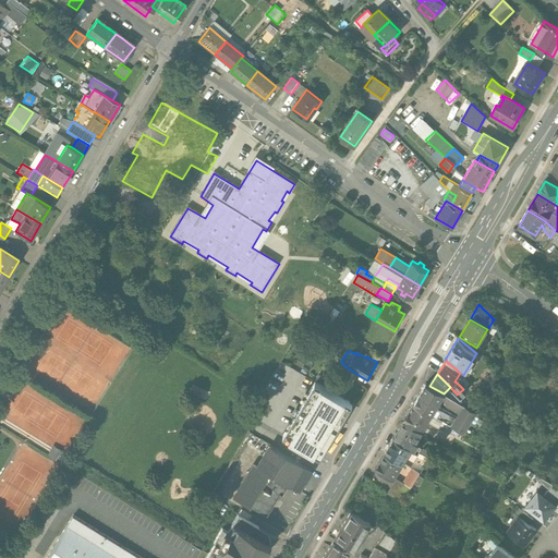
[(336,395),(315,383),(283,438),(320,460),(352,404),(341,399),(336,395)]
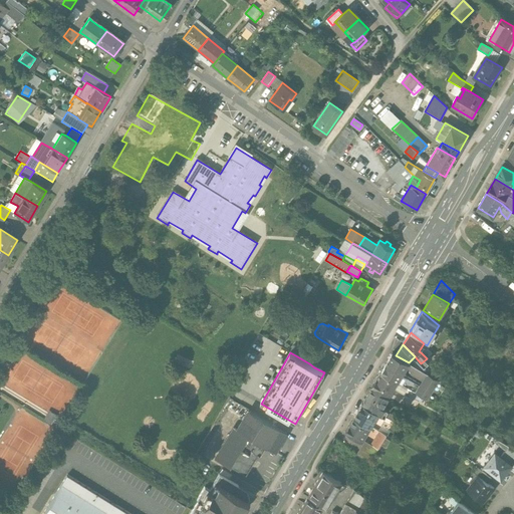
[(409,362),(396,355),(393,353),(381,371),(381,372),(397,381),(398,381),(407,366),(409,368),(411,373),(424,380),(428,374),(409,362)]
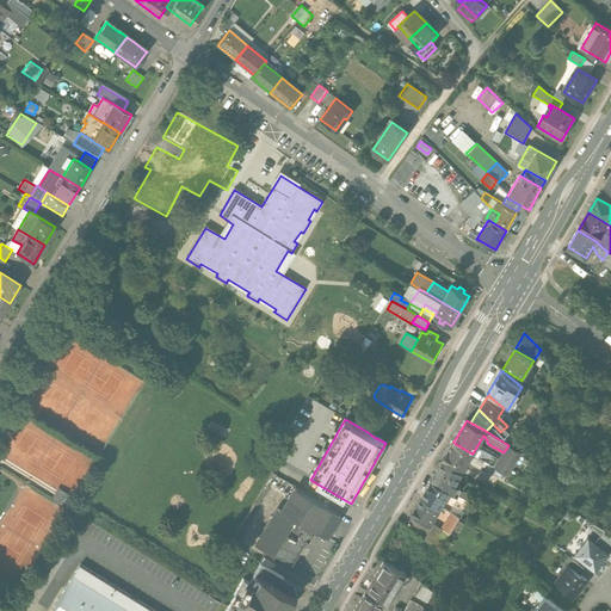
[(380,427),(374,424),(368,432),(374,437),(380,427)]
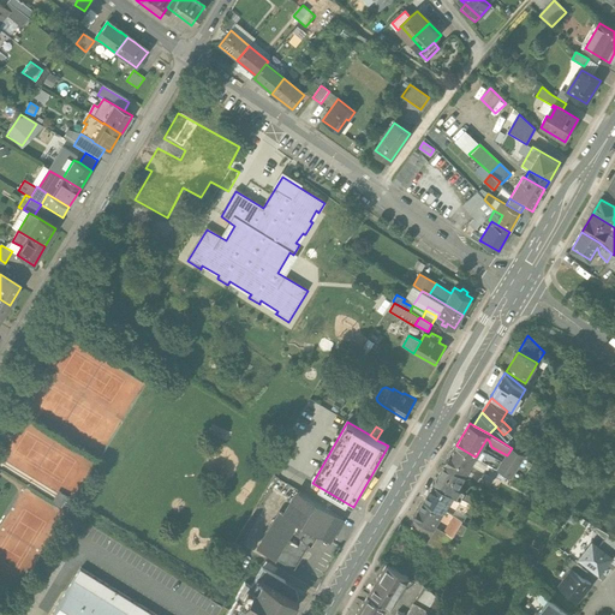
[(537,430),(529,436),(535,445),(544,439),(537,430)]
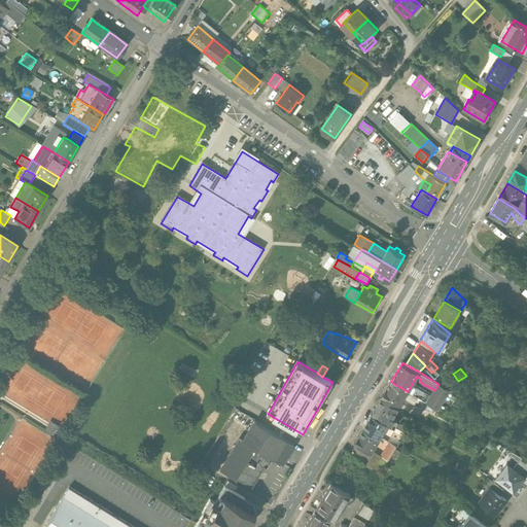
[(449,390),(451,391),(455,385),(445,379),(441,382),(438,384),(449,390)]
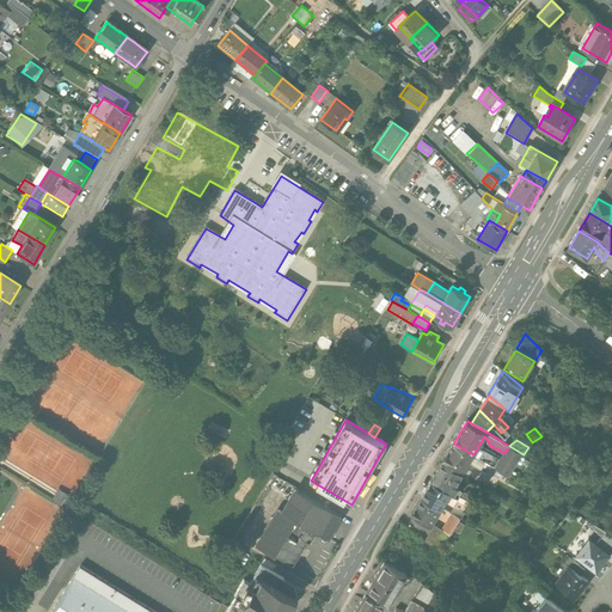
[(472,454),(454,444),(442,463),(461,473),(472,454)]
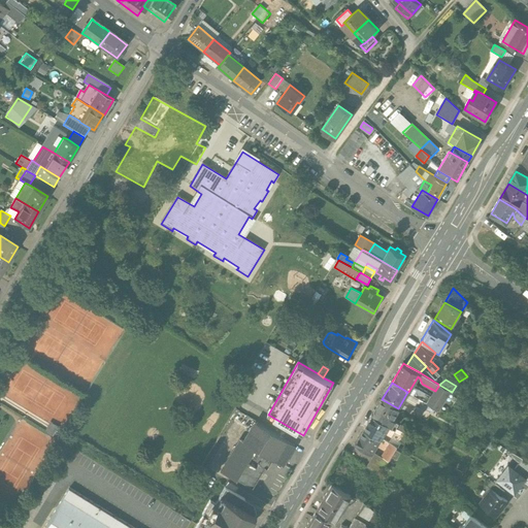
[(450,391),(439,385),(435,391),(428,403),(438,410),(450,391)]
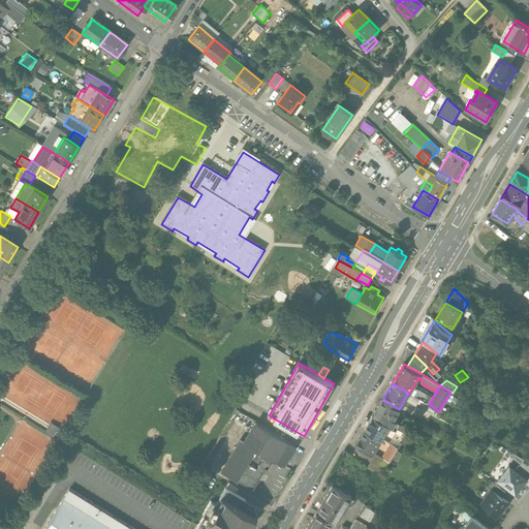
[(399,409),(382,400),(374,415),(390,425),(396,429),(399,422),(394,418),(399,409)]
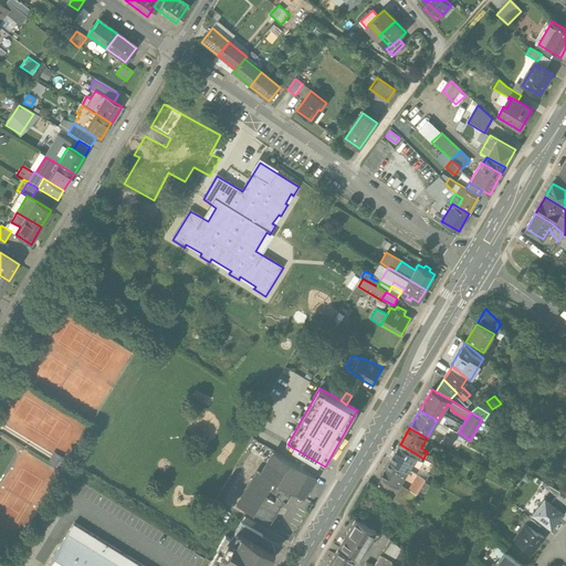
[(452,444),(459,432),(451,428),(444,439),(452,444)]
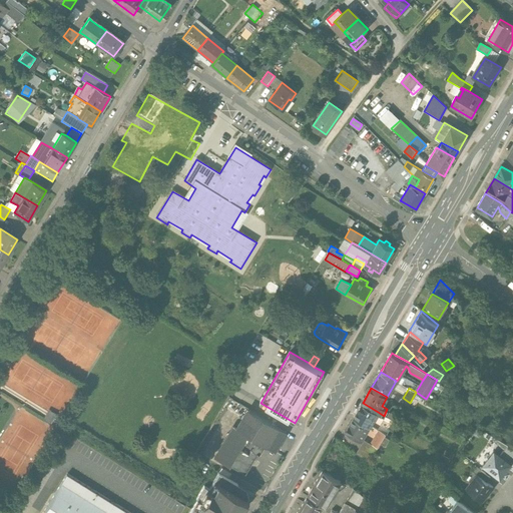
[(378,412),(363,403),(354,417),(370,426),(378,412)]
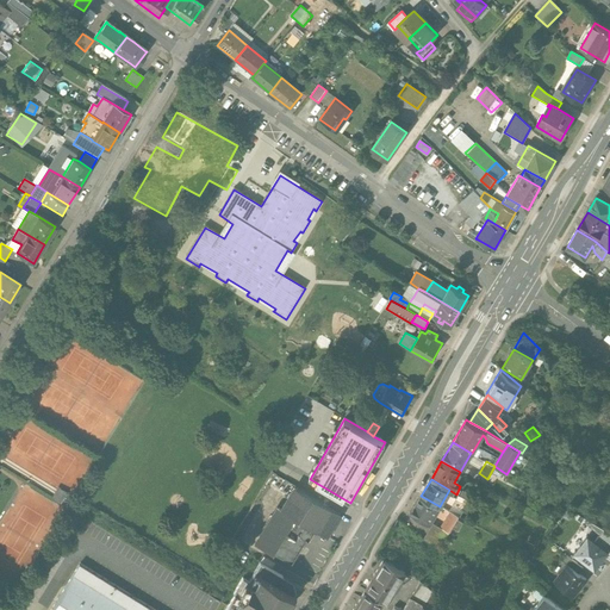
[(583,486),(573,499),(579,504),(590,492),(583,486)]
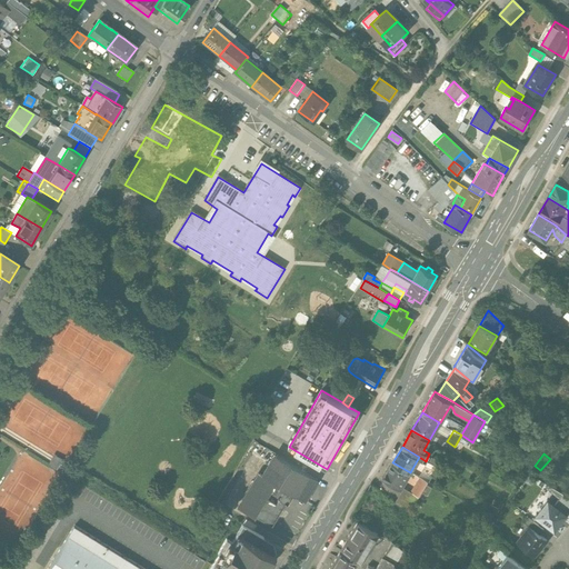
[(293,497),(306,503),(318,482),(277,457),(263,479),(293,497)]
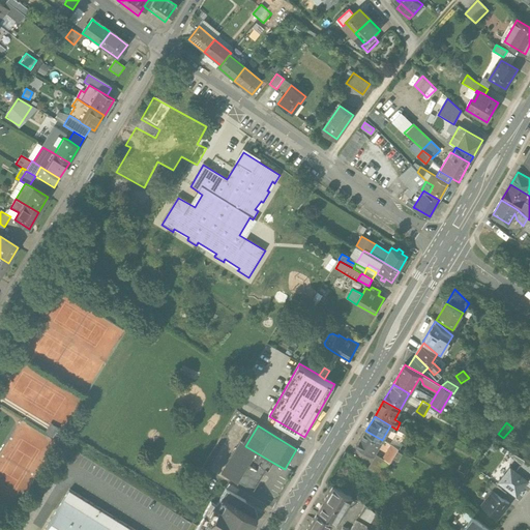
[(382,440),(365,431),(357,445),(374,454),(382,440)]
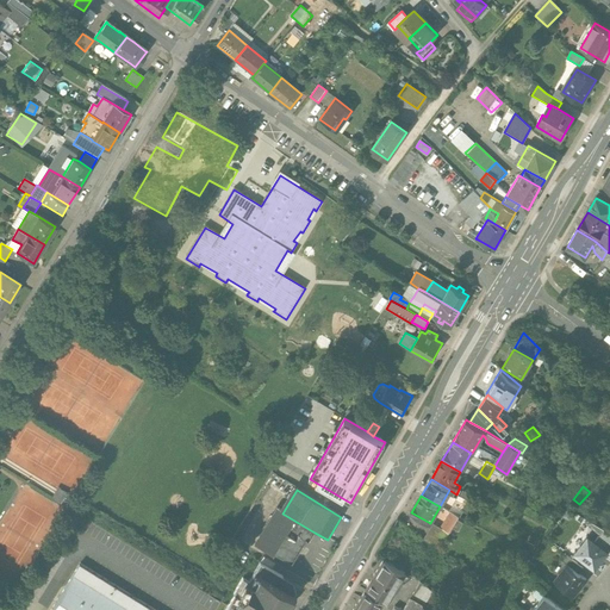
[(460,497),(450,514),(459,518),(468,502),(460,497)]
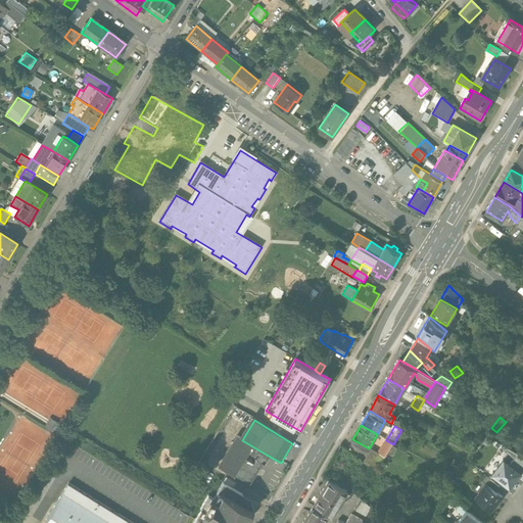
[(262,470),(270,457),(242,440),(224,472),(248,485),(258,468),(262,470)]
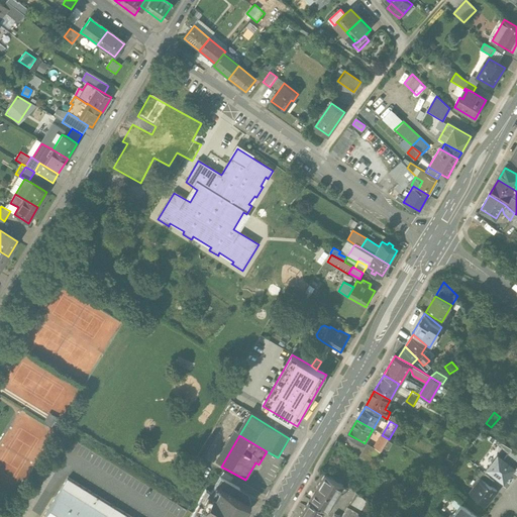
[(389,439),(382,435),(374,448),(381,453),(389,439)]
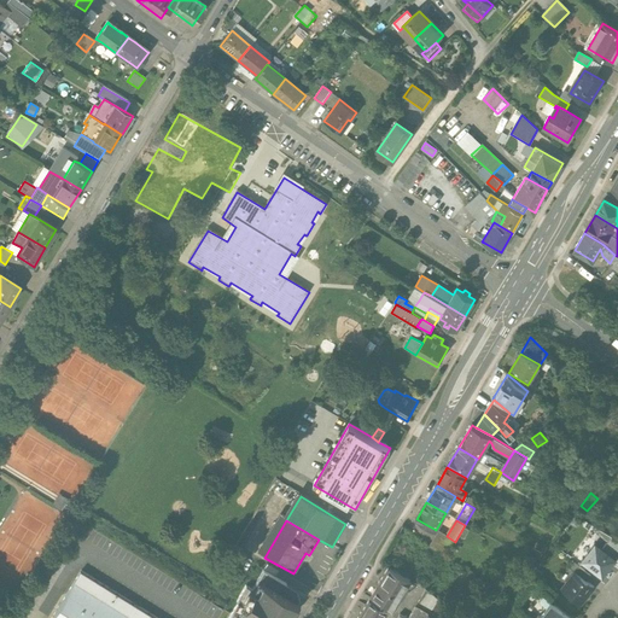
[(455,542),(447,536),(441,534),(431,548),(444,558),(455,542)]
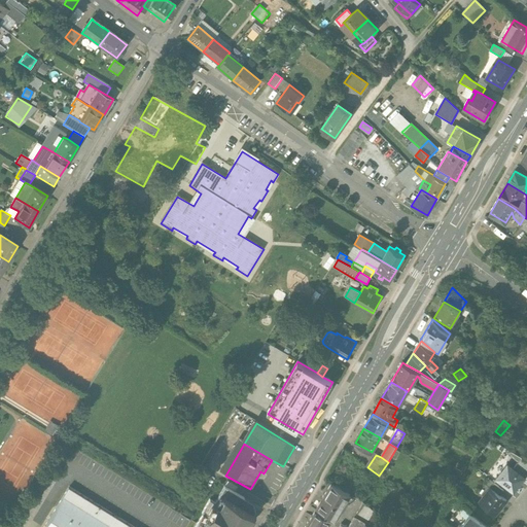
[(517,465),(526,472),(526,470),(526,462),(521,459),(517,465)]
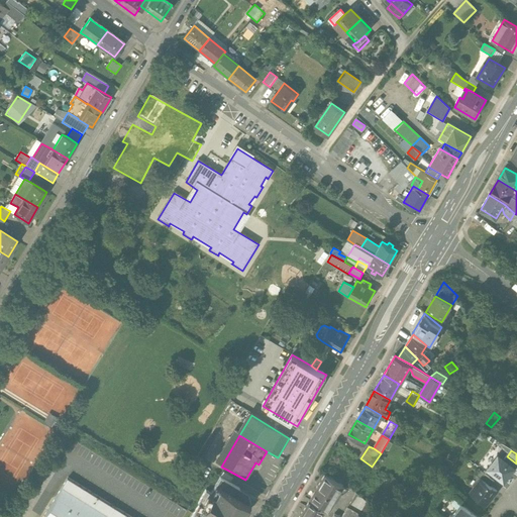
[(515,469),(513,468),(504,460),(498,455),(487,471),(504,484),(507,479),(509,480),(512,475),(511,474),(515,469)]
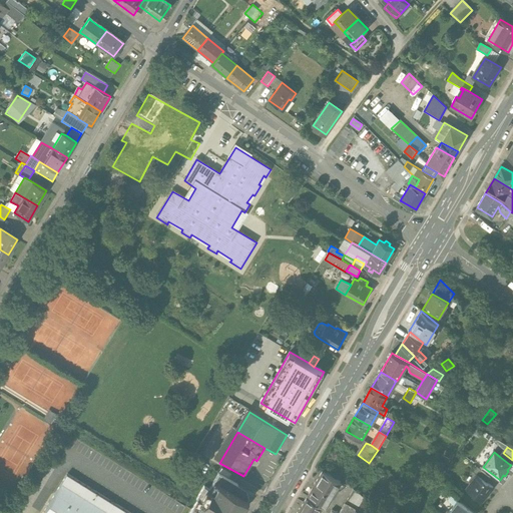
[(512,460),(503,453),(500,457),(509,464),(512,460)]
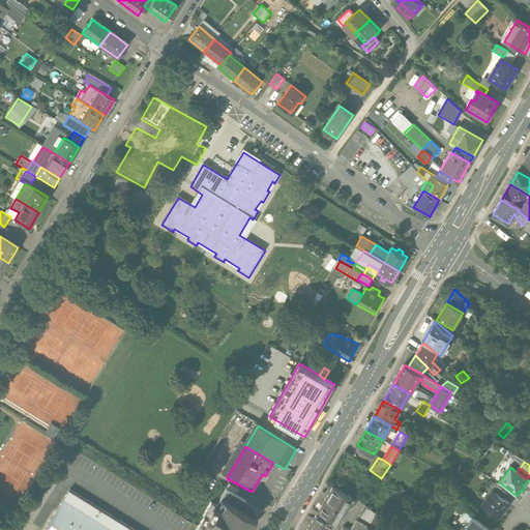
[(502,500),(506,496),(492,484),(488,489),(493,493),(502,500)]
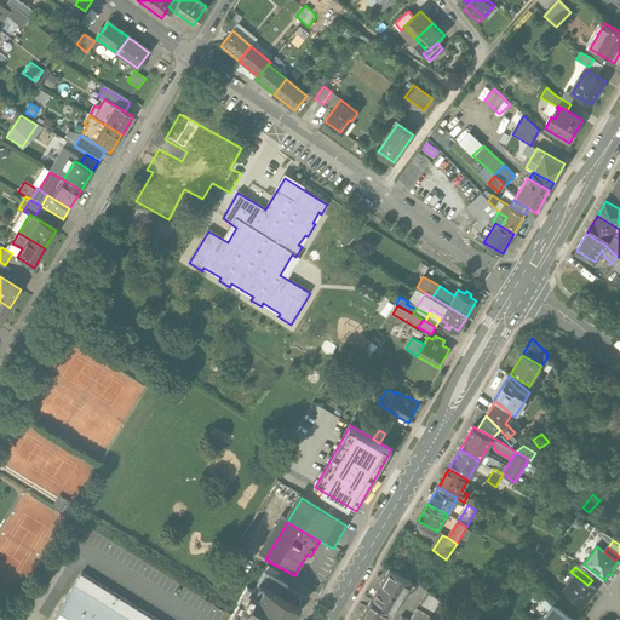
[(371,601),(390,612),(394,615),(413,584),(390,569),(371,601)]
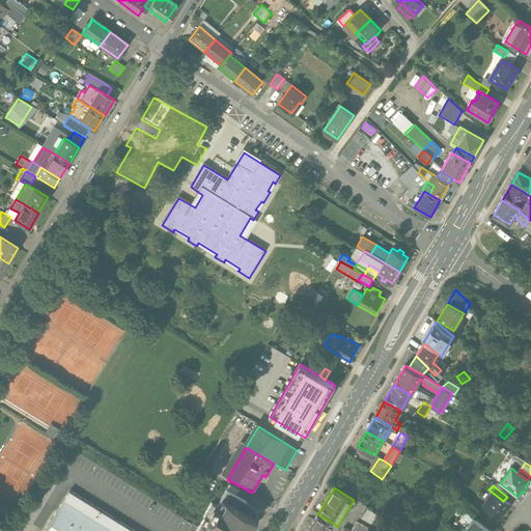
[(133,530),(70,492),(45,530),(133,530)]
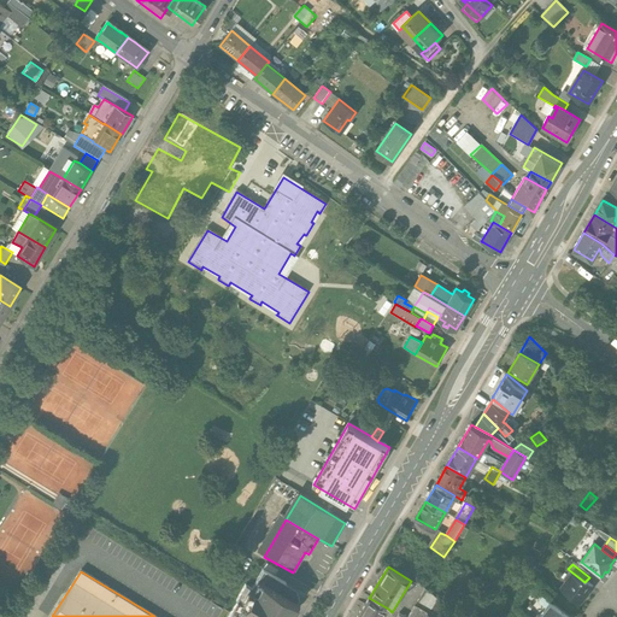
[(299,601),(297,592),(263,573),(252,591),(246,587),(236,604),(238,605),(230,616),(287,616),(289,613),(293,612),(299,601)]
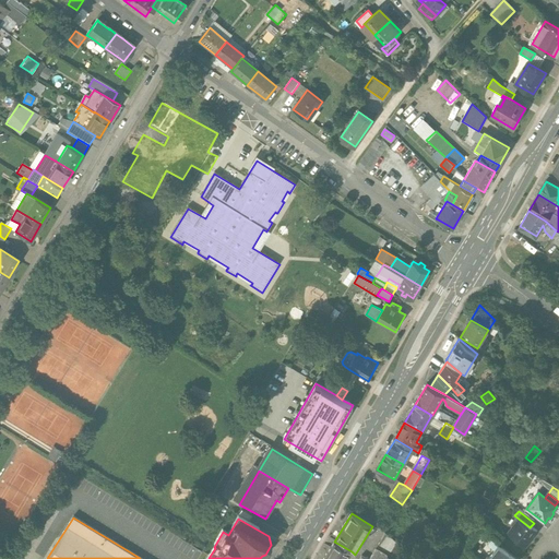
[(537,533),(530,527),(520,520),(509,534),(525,548),(537,533)]
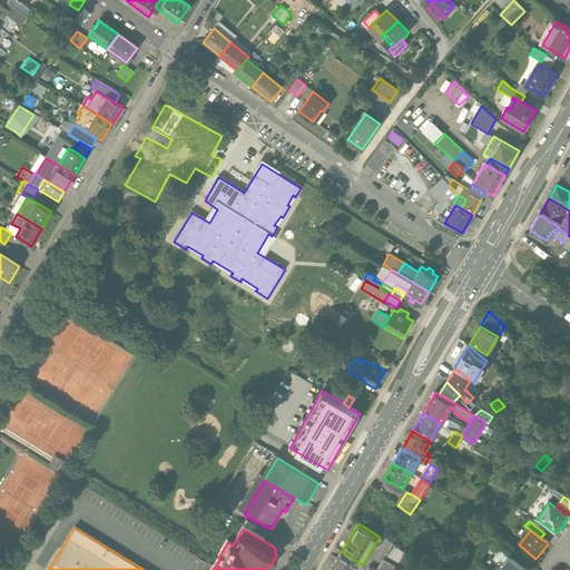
[(331,569),(353,569),(359,562),(341,552),(331,569)]
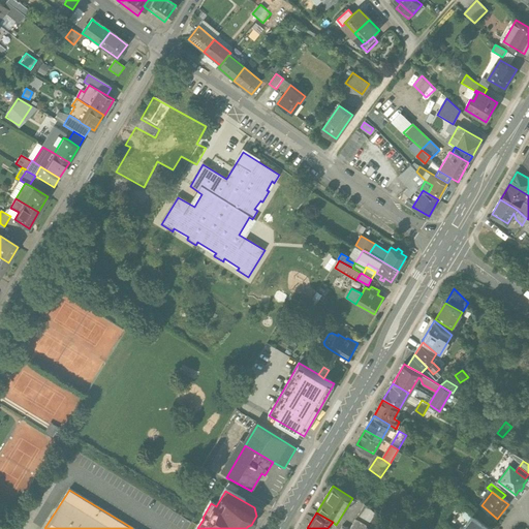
[(462,528),(487,528),(472,517),(462,528)]
